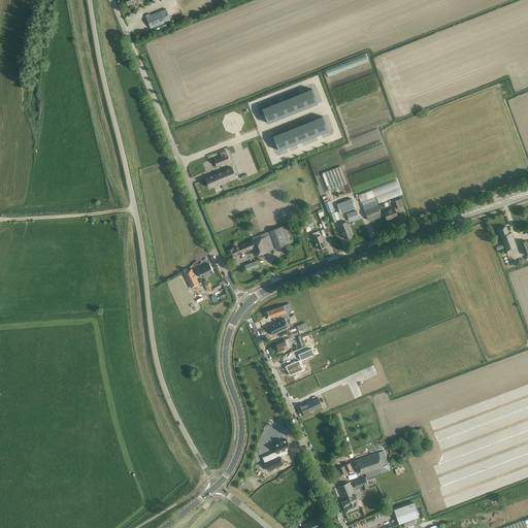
[(171,21),(166,8),(161,10),(151,14),(150,13),(145,15),(151,29),(171,21)]
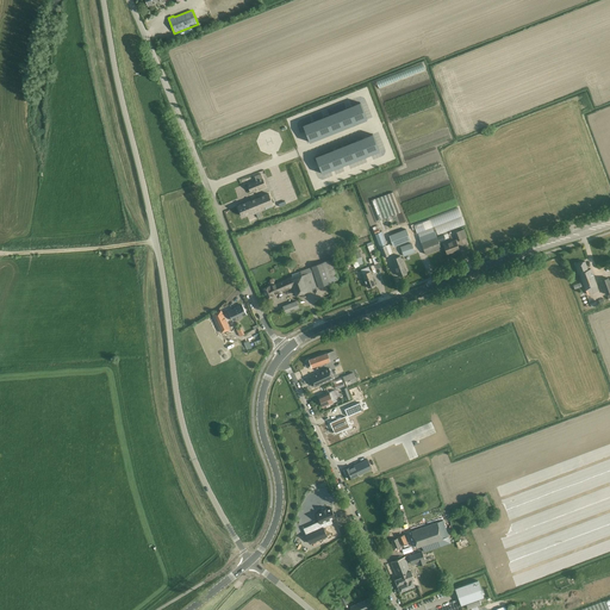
[(360,104),(348,109),(355,125),(367,120),(360,104)]
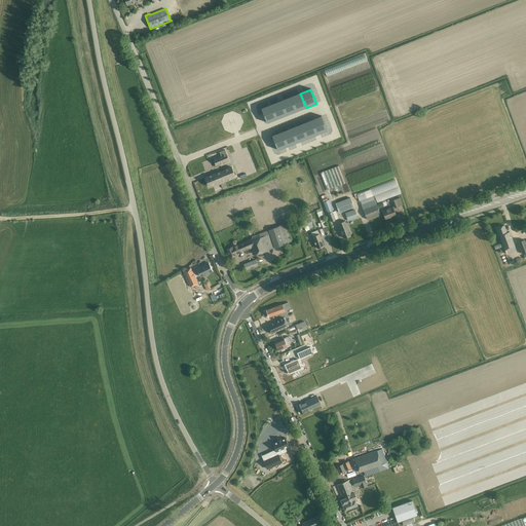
[(300,94),(291,97),(296,112),(306,108),(300,94)]
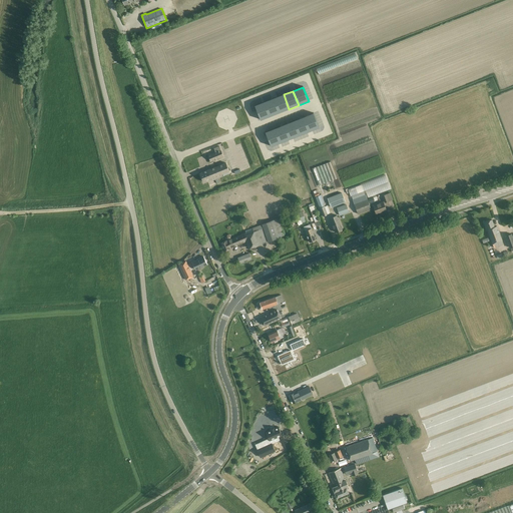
[(284,94),(274,98),(280,112),(289,109),(284,94)]
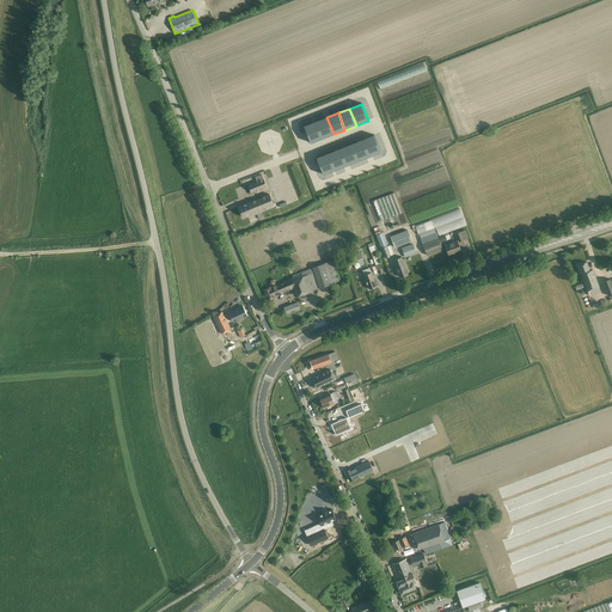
[(326,117),(314,122),(322,139),(334,134),(326,117)]
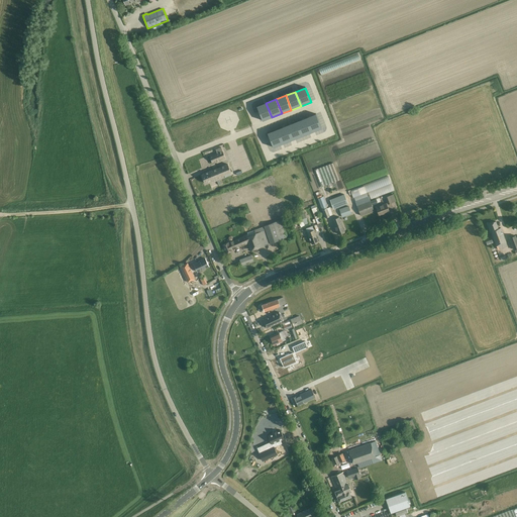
[(266,103),(256,107),(262,121),(272,117),(266,103)]
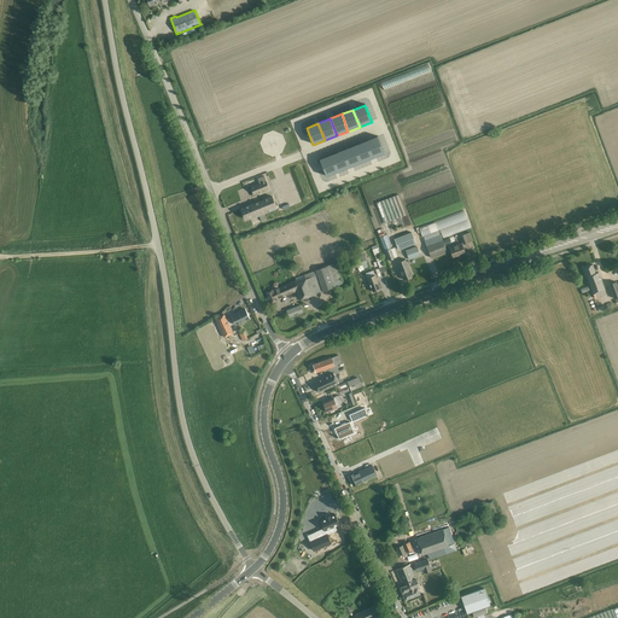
[(377,135),(365,140),(372,157),(384,152),(377,135)]
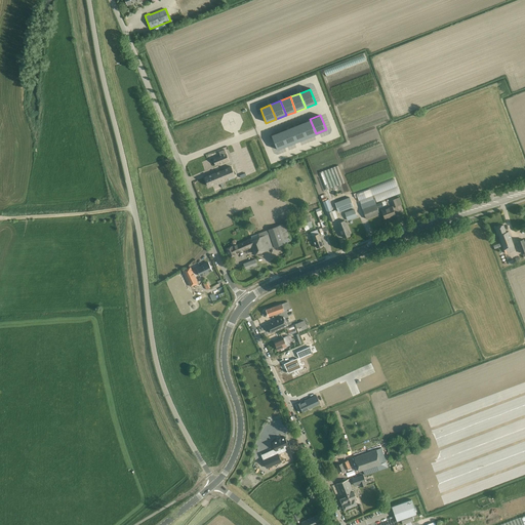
[(310,119),(300,123),(306,137),(316,133),(310,119)]
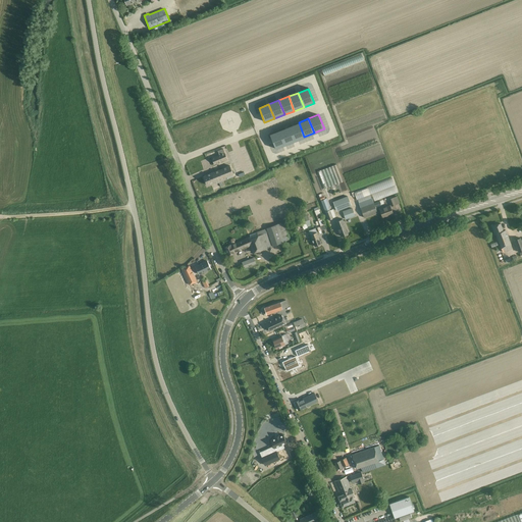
[(299,122),(289,126),(295,141),(304,137),(299,122)]
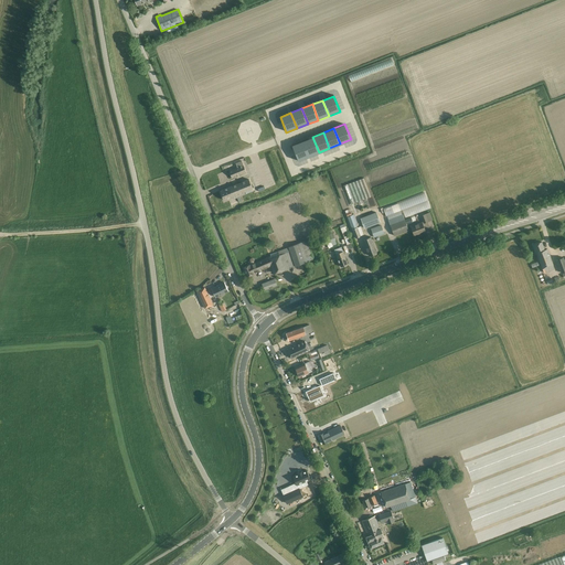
[(312,137),(301,140),(308,157),(319,152),(312,137)]
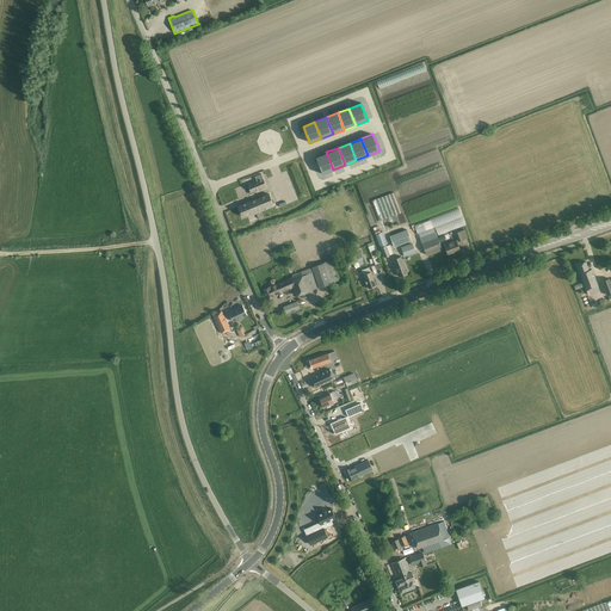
[(326,152),(315,156),(321,173),(333,170),(326,152)]
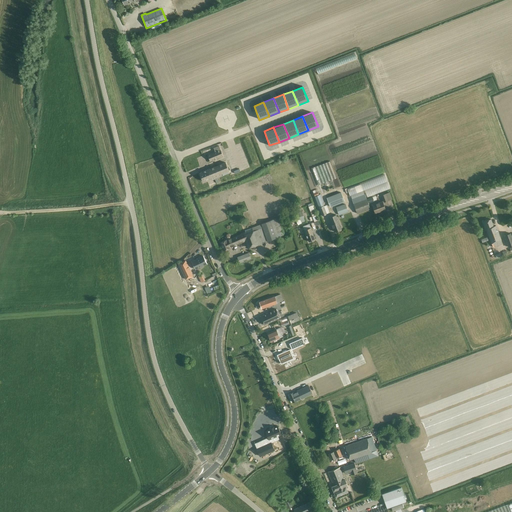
[(251,135),(225,144),(232,165),(258,156),(251,135)]
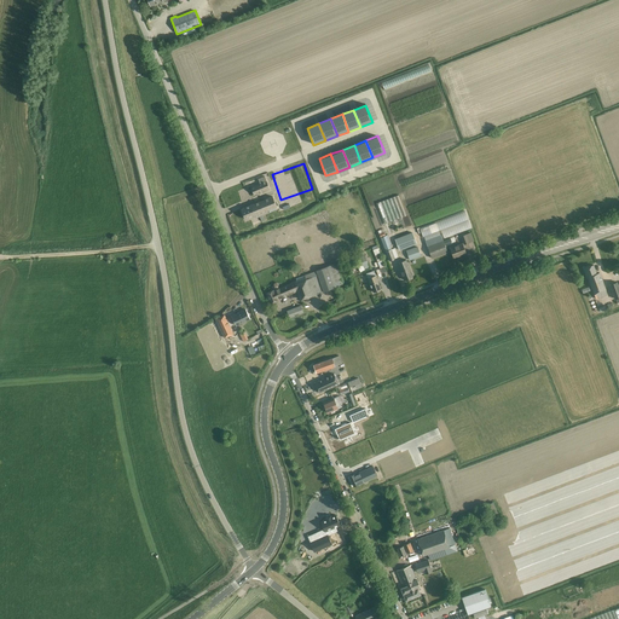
[(260,184),(250,187),(254,196),(270,189),(265,177),(259,179),(260,184)]
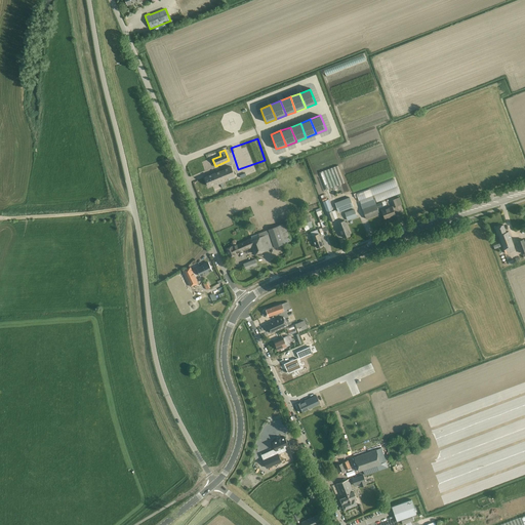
[(319,160),(334,156),(333,151),(317,155),(319,160)]
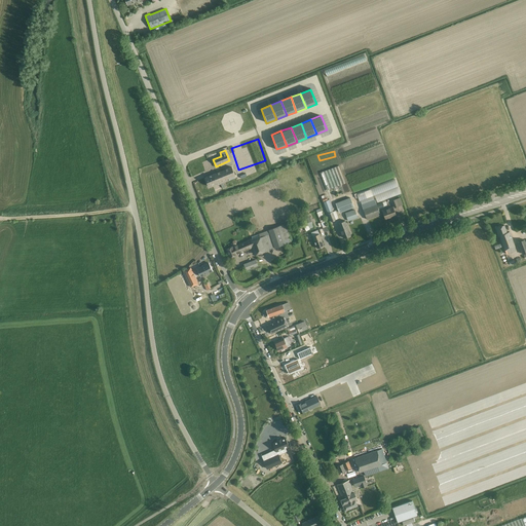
[(339,165),(321,173),(327,190),(333,188),(334,191),(337,189),(336,187),(345,183),(339,165)]
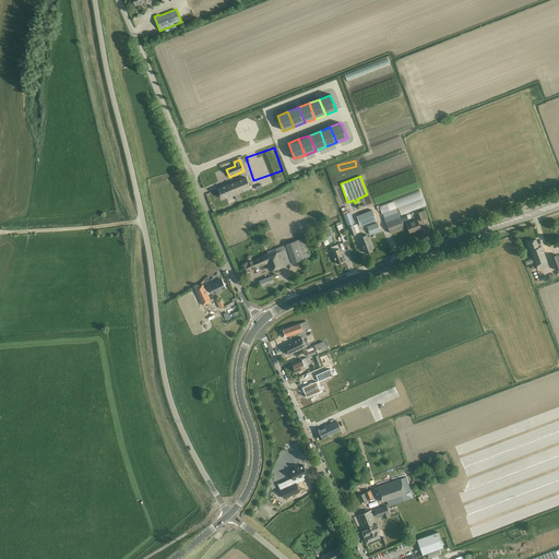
[(234,195),(237,194),(251,189),(247,178),(229,185),(234,195)]
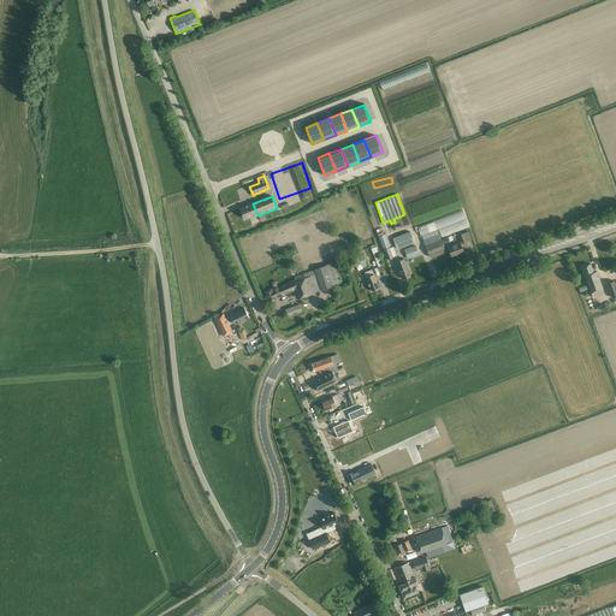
[(258,215),(253,203),(240,208),(244,218),(254,214),(255,217),(258,215)]
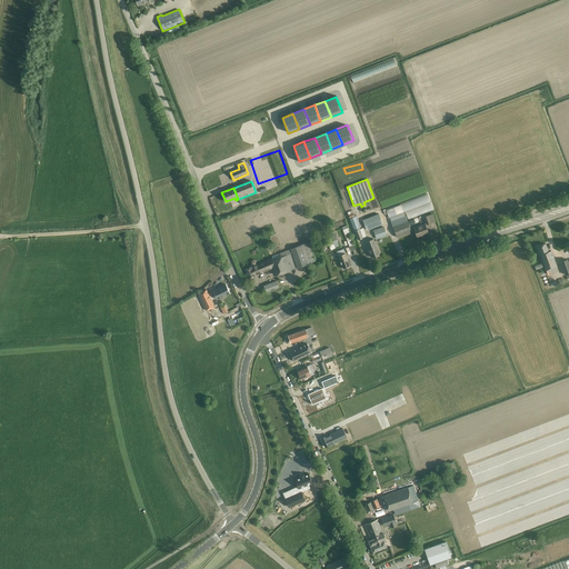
[(429,196),(386,208),(391,223),(433,211),(429,196)]
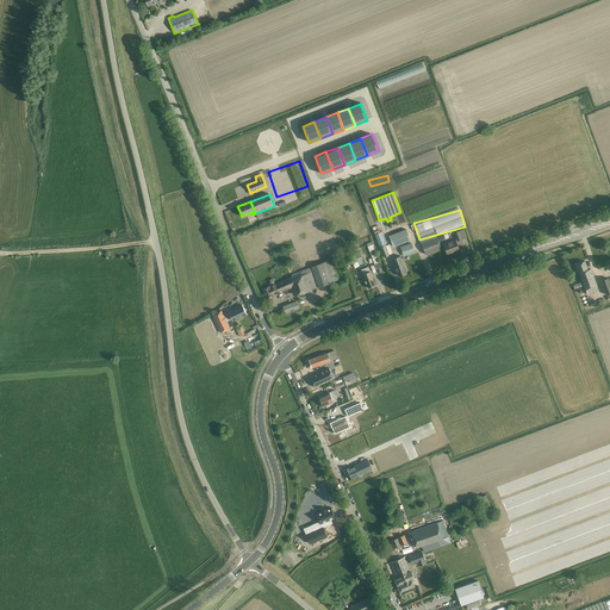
[(377,226),(373,228),(384,257),(393,254),(390,244),(386,246),(385,242),(386,241),(383,231),(379,232),(377,226)]
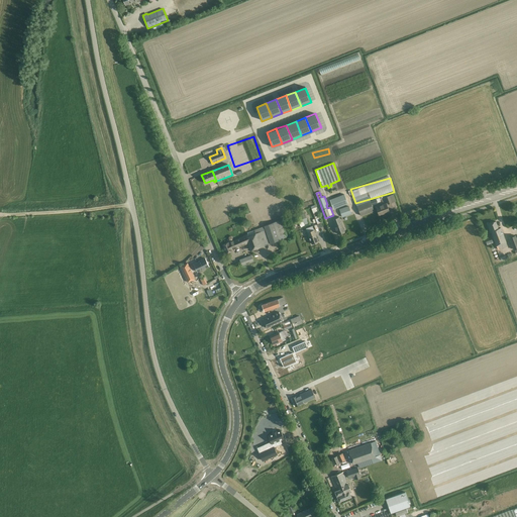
[(334,209),(347,204),(344,194),(330,199),(334,209)]
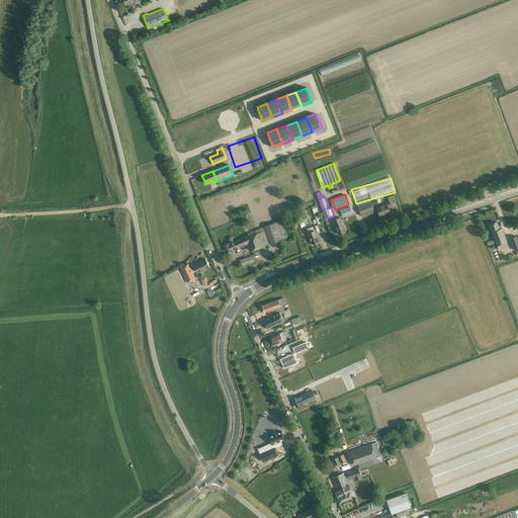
[(357,206),(361,217),(374,211),(371,201),(357,206)]
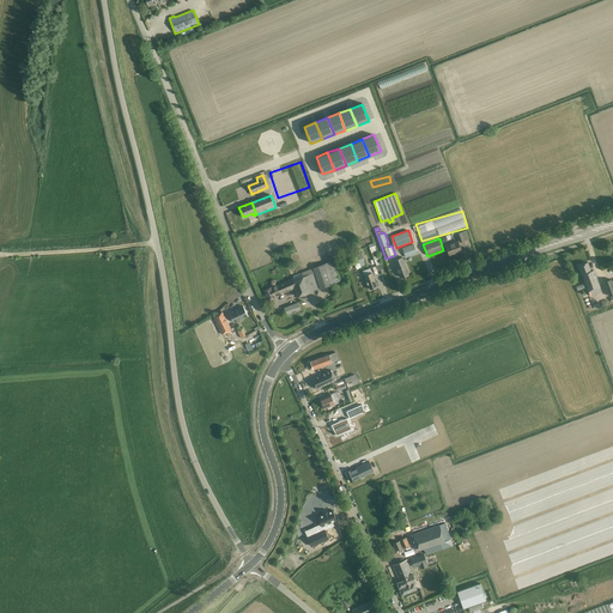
[(449,255),(461,250),(457,241),(445,246),(449,255)]
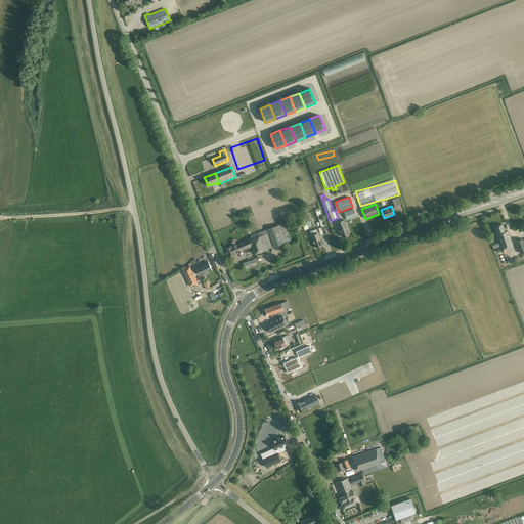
[(353,209),(344,212),(347,220),(356,217),(353,209)]
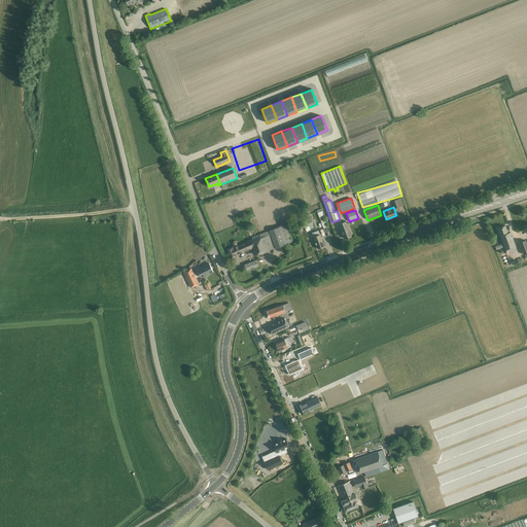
[(324,230),(328,227),(322,211),(318,213),(324,230)]
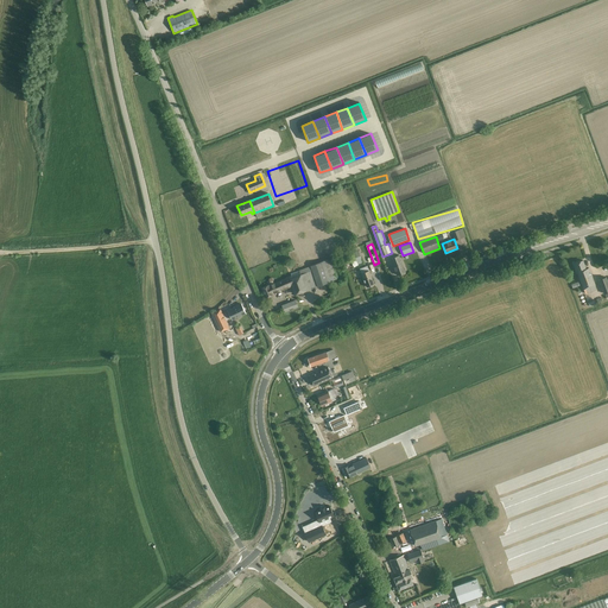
[(359,251),(356,247),(350,251),(352,253),(350,254),(353,261),(356,260),(358,265),(365,263),(360,249),(359,251)]
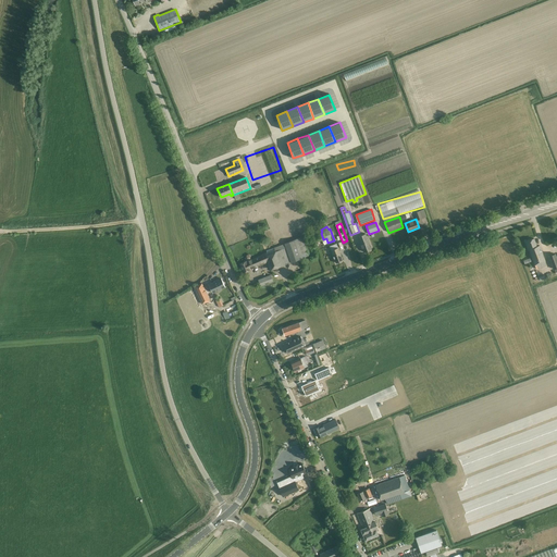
[(366,234),(358,236),(364,252),(371,250),(366,234)]
